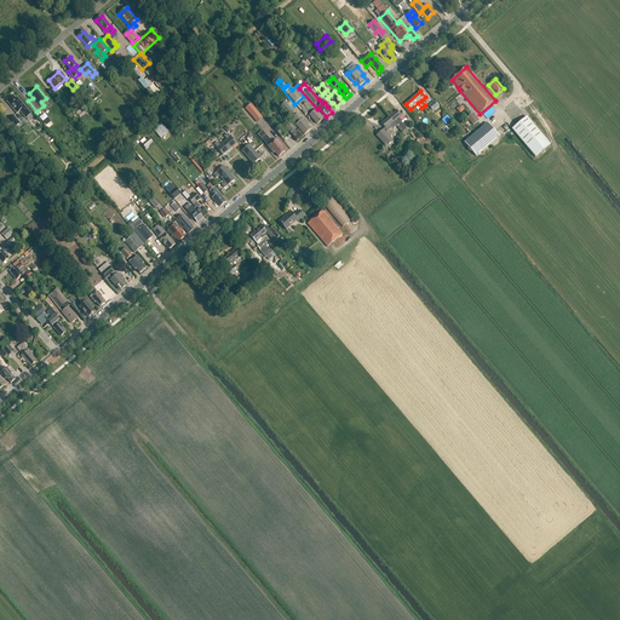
[(17,99),(13,96),(7,101),(17,113),(21,112),(27,119),(32,114),(18,98),(17,99)]
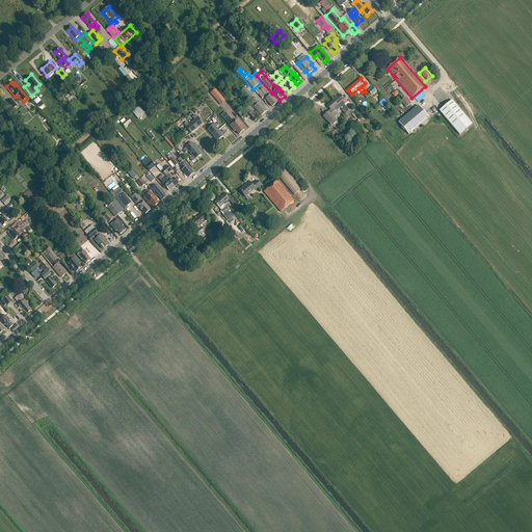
[(368,90),(372,96),(377,91),(373,86),(368,90)]
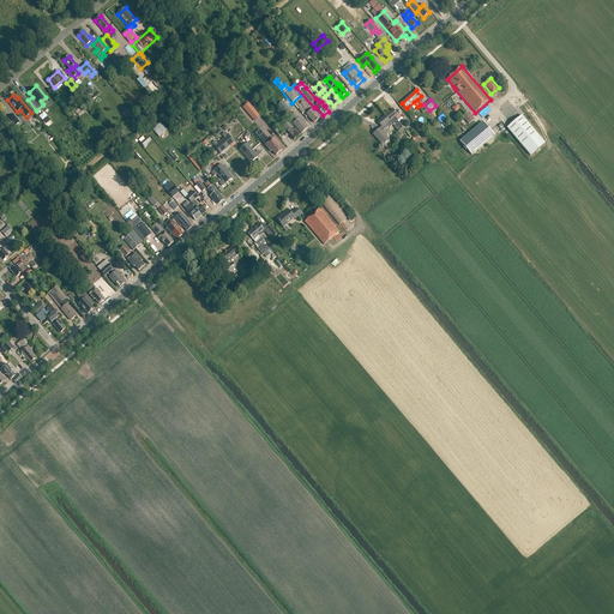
[(277,106),(284,114),(289,110),(282,102),(277,106)]
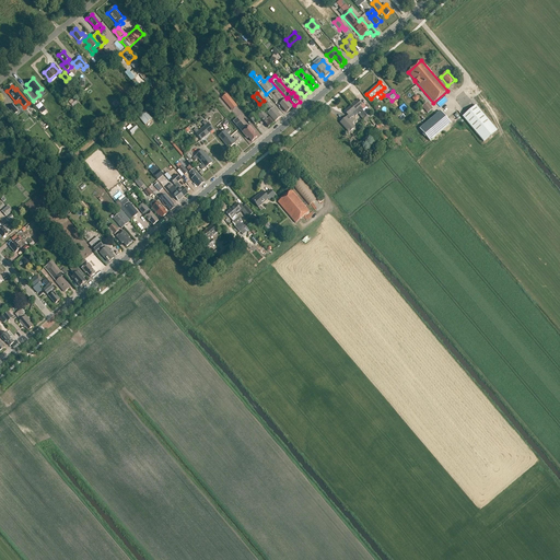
[(226,94),(222,97),(229,105),(233,102),(226,94)]
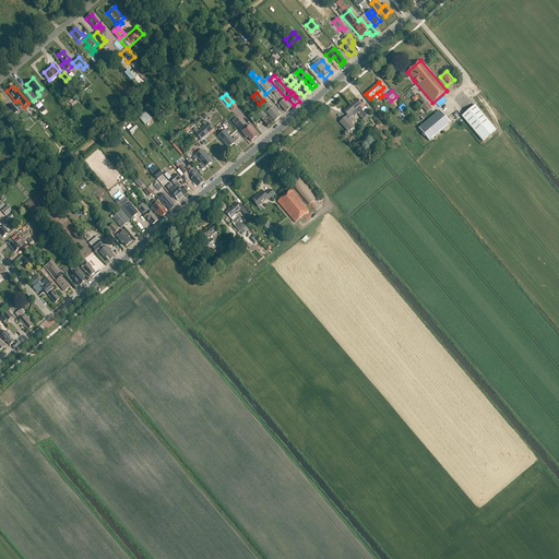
[(285,99),(283,102),(277,95),(274,97),(286,113),(290,108),(287,104),(288,104),(285,99)]
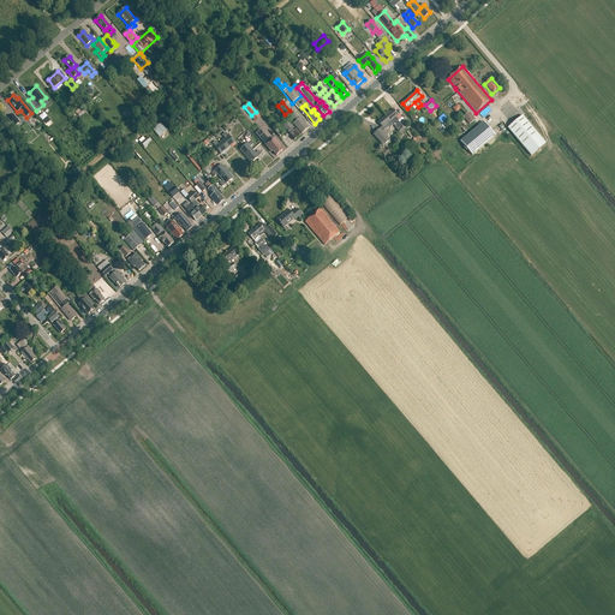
[(393,109),(386,115),(393,125),(396,129),(399,132),(404,127),(398,121),(399,120),(396,117),(398,115),(393,109)]
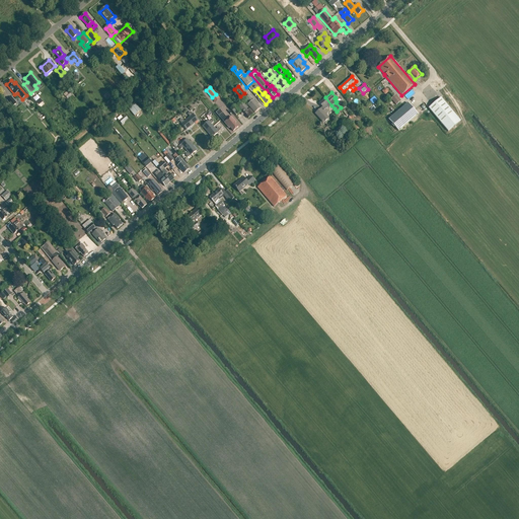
[(253,100),(248,95),(245,98),(249,102),(248,103),(249,104),(248,105),(254,114),(261,108),(257,105),(258,104),(254,100),(253,100)]
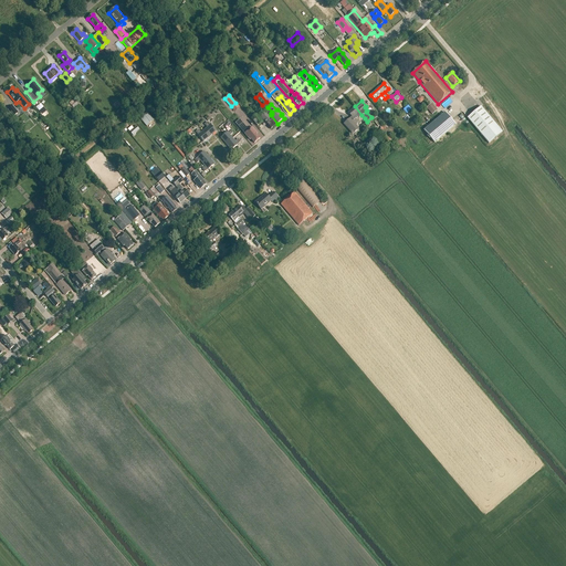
[(427,108),(432,115),(437,111),(431,104),(427,108)]
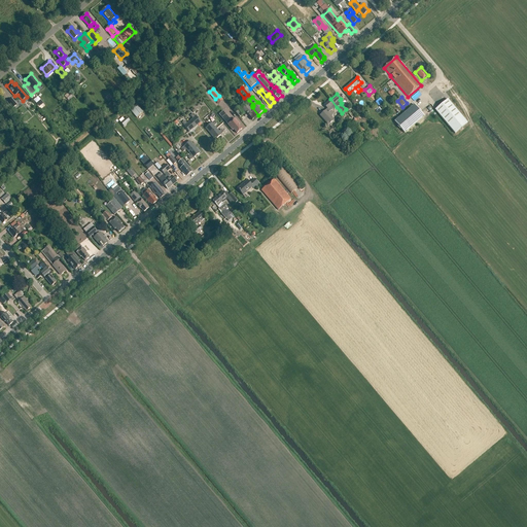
[(11,99),(7,102),(12,109),(16,105),(11,99)]
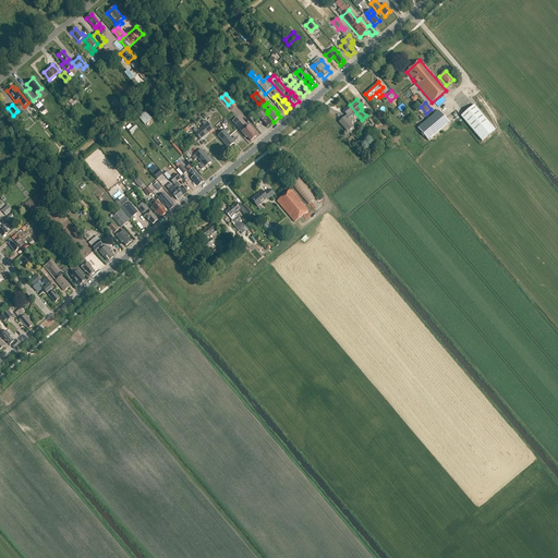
[(338,122),(347,133),(353,128),(347,120),(352,114),(353,117),(356,113),(350,105),(342,111),(347,116),(338,122)]
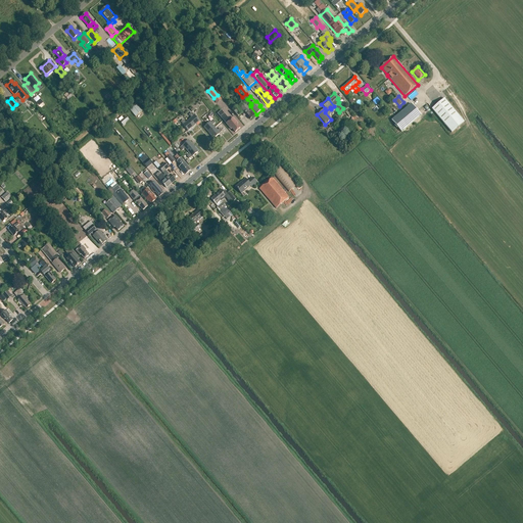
[(432,109),(452,133),(464,123),(444,99),(432,109)]
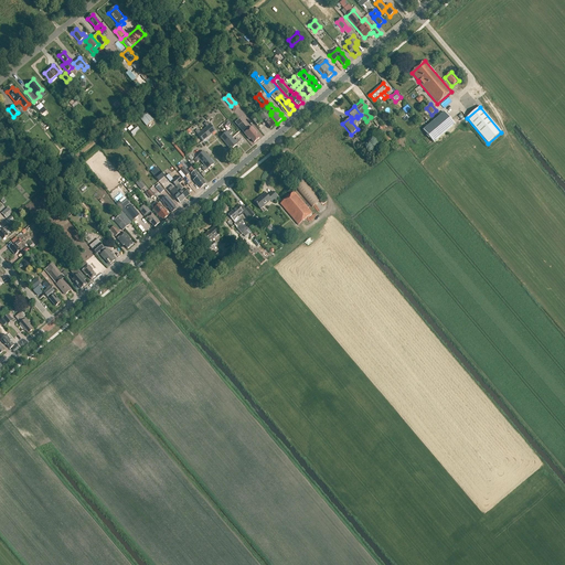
[(268,116),(263,110),(258,115),(270,129),(276,125),(272,120),(269,117),(268,116)]
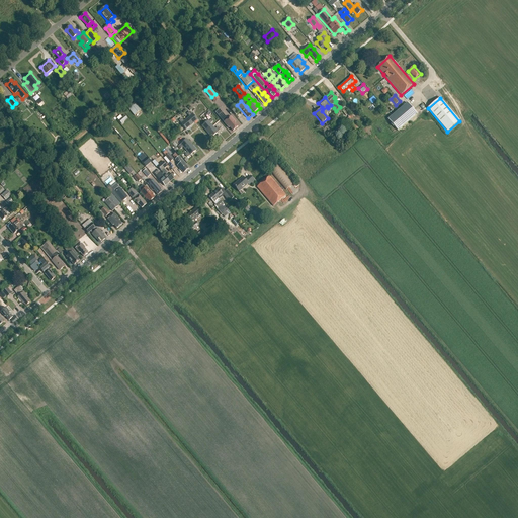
[(135,116),(141,110),(135,103),(127,108),(135,116)]
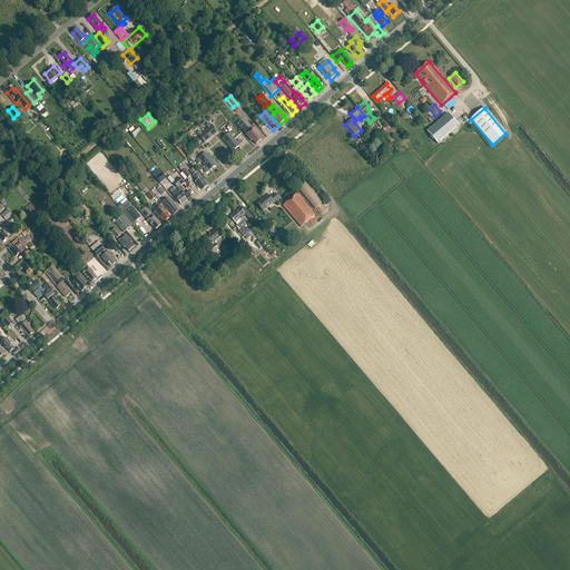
[(426,131),(438,144),(459,126),(449,114),(426,131)]
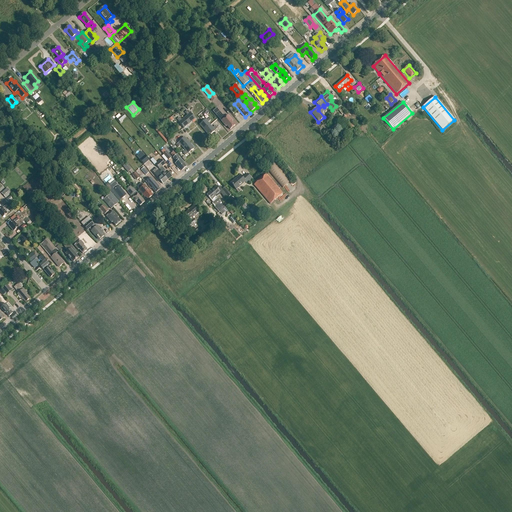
[(237,111),(231,104),(227,108),(233,114),(237,111)]
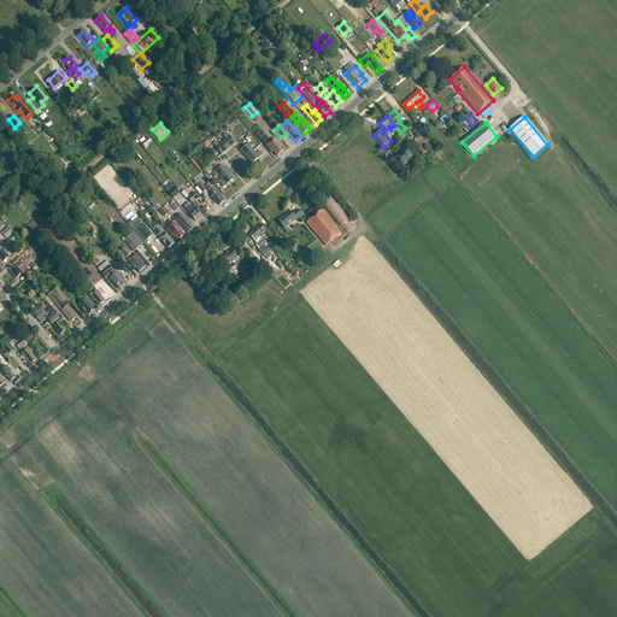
[(223,142),(229,150),(235,144),(229,136),(229,137),(227,134),(223,136),(227,140),(223,142)]
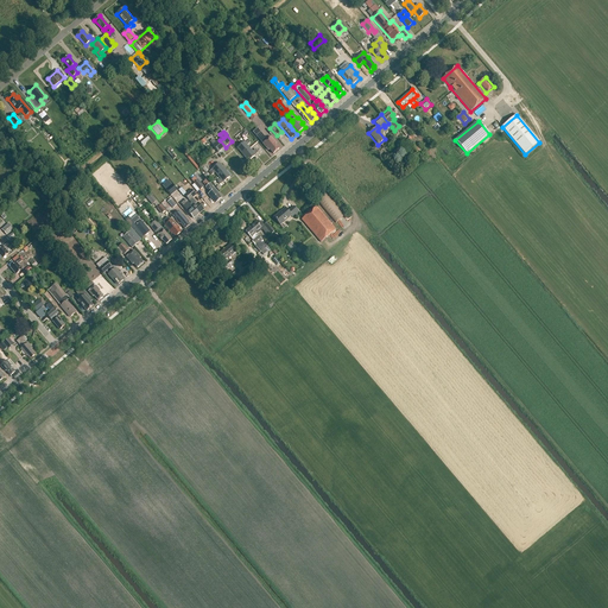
[(268,151),(270,150),(273,154),(279,149),(276,145),(277,144),(271,137),(267,140),(264,137),(264,138),(259,132),(255,135),(268,151)]
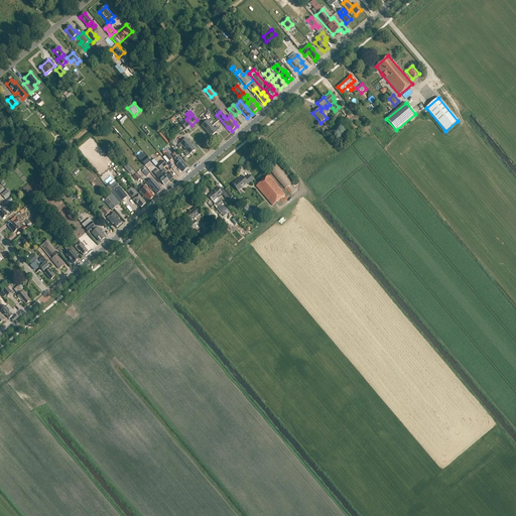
[(124,115),(118,120),(121,124),(127,119),(124,115)]
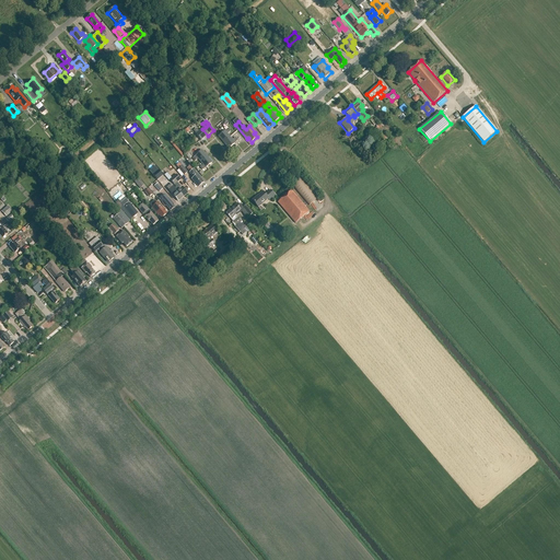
[(375,128),(384,140),(385,139),(387,138),(380,126),(375,128)]
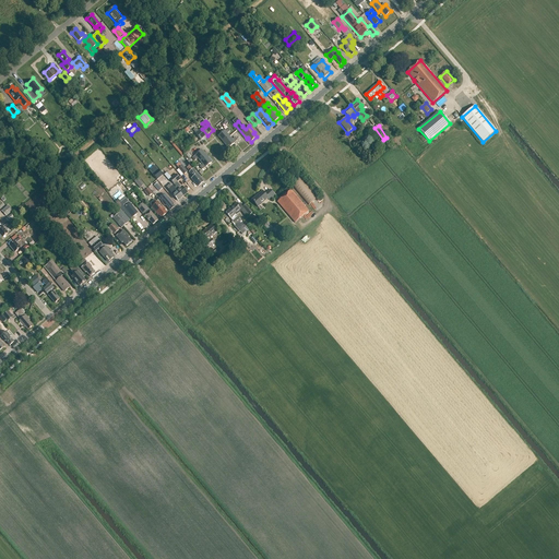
[(195,134),(201,140),(207,135),(202,129),(199,131),(197,129),(193,131),(197,133),(195,134)]
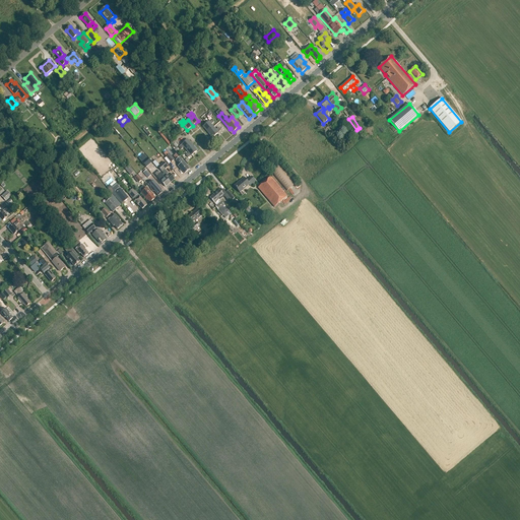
[(203,127),(207,132),(213,127),(211,125),(213,122),(211,120),(209,122),(203,127)]
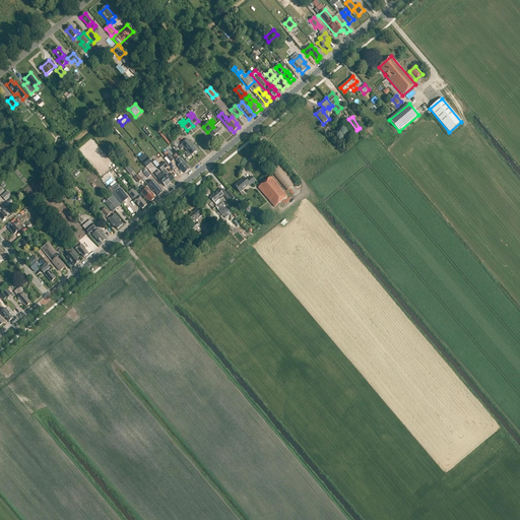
[(207,132),(212,138),(218,133),(217,133),(220,130),(218,128),(216,130),(213,127),(207,132)]
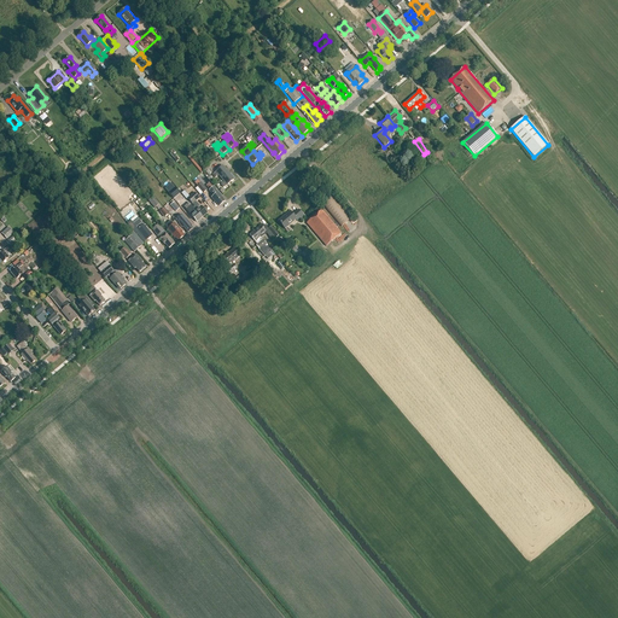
[(402,165),(407,172),(413,167),(408,161),(402,165)]
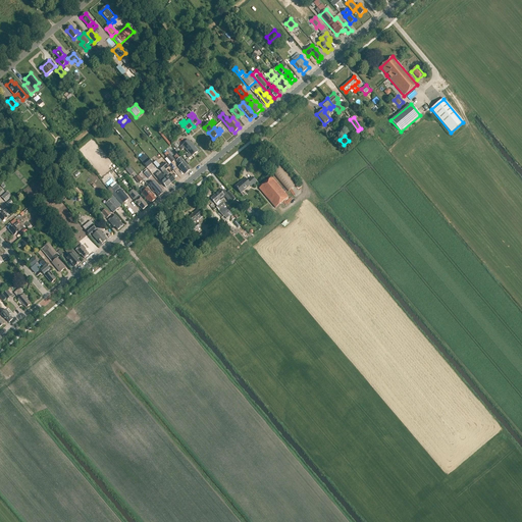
[(185,148),(187,151),(193,146),(189,141),(183,146),(179,148),(181,150),(185,148)]
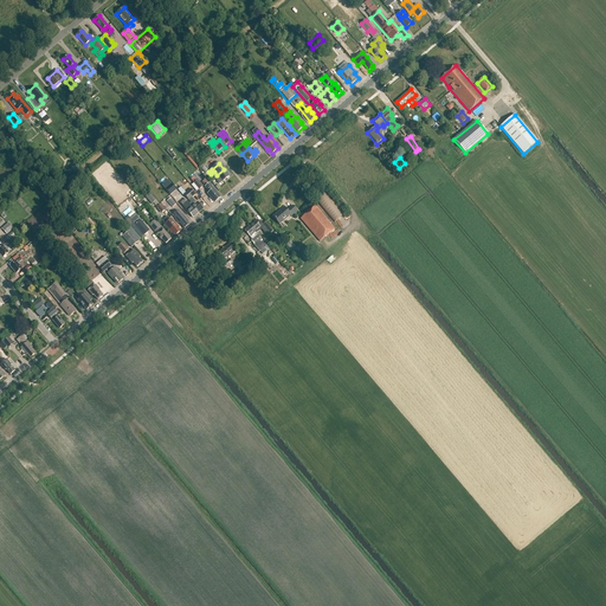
[(217,181),(219,185),(223,181),(223,182),(230,176),(224,169),(217,175),(220,179),(217,181)]
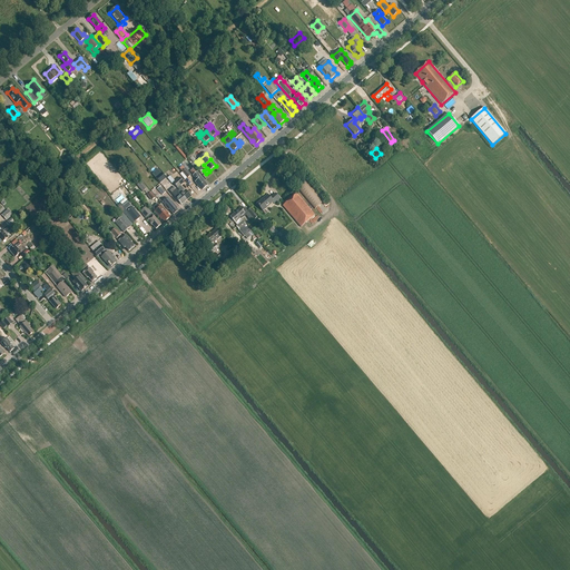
[(200,177),(200,178),(199,176),(199,175),(197,173),(193,176),(195,179),(196,179),(197,180),(195,183),(198,186),(199,186),(203,190),(208,186),(200,177)]
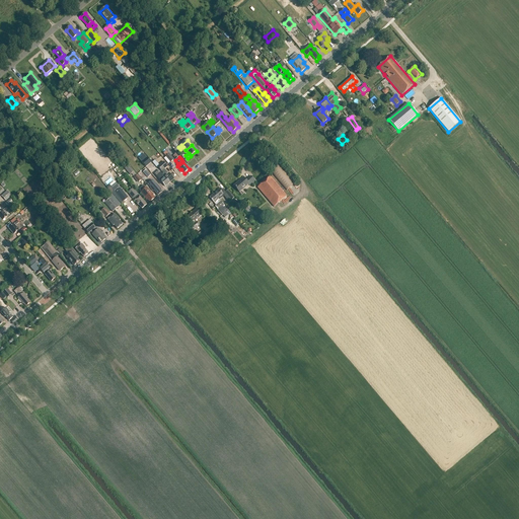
[(142,162),(146,166),(151,162),(147,158),(142,162)]
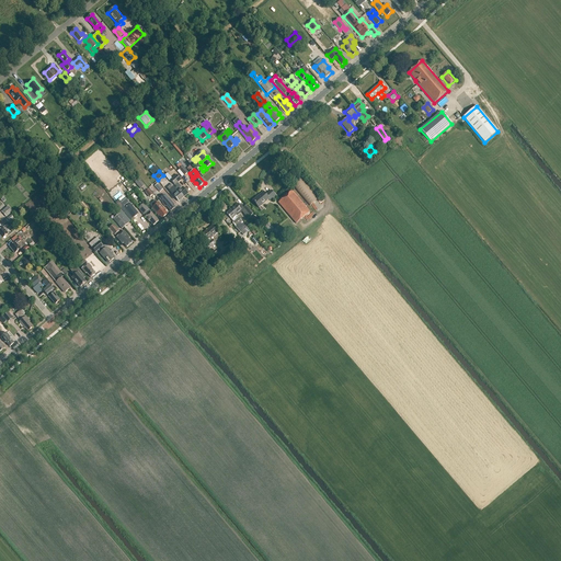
[(175,189),(183,197),(189,194),(183,187),(182,187),(178,183),(181,180),(176,175),(170,180),(176,187),(175,189)]
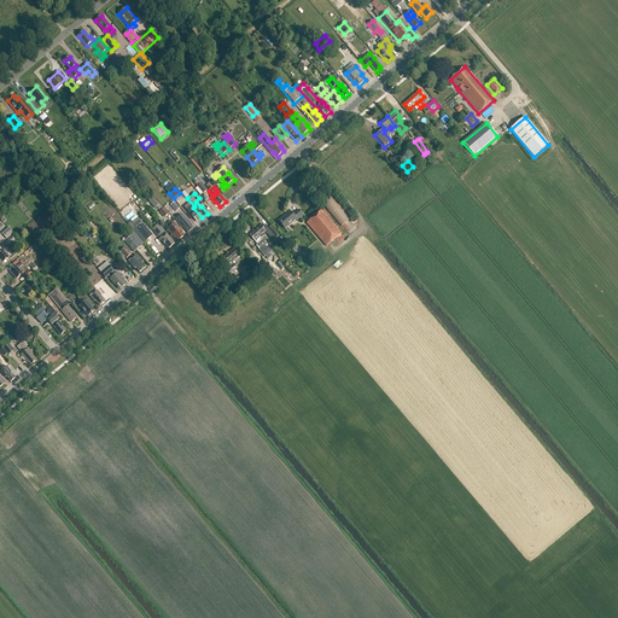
[(321,204),(340,227),(353,217),(333,194),(321,204)]
